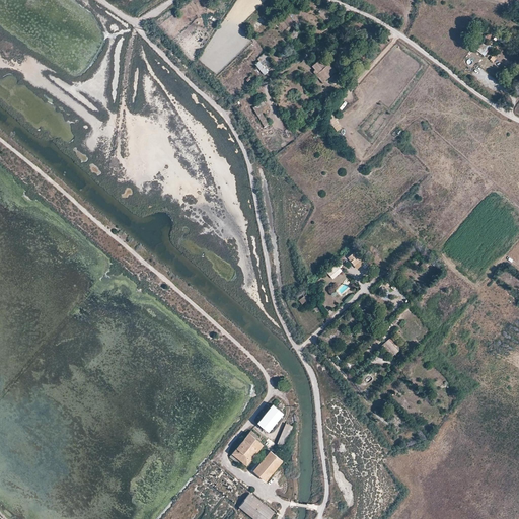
[(258,26),(265,21),(261,17),(255,22),(258,26)]
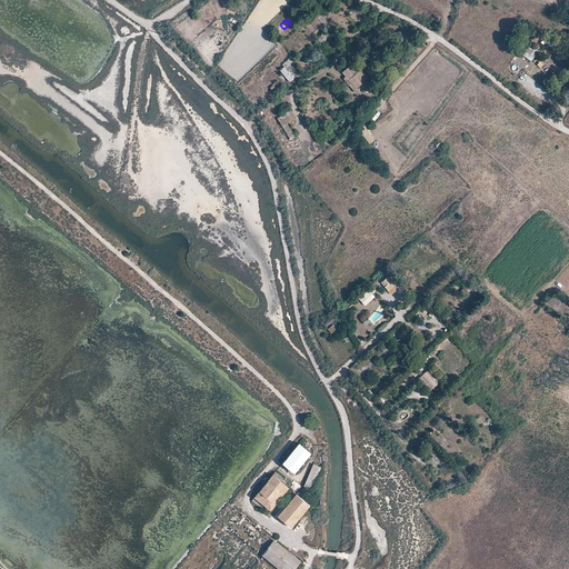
[(325,40),(329,35),(323,31),(319,37),(325,40)]
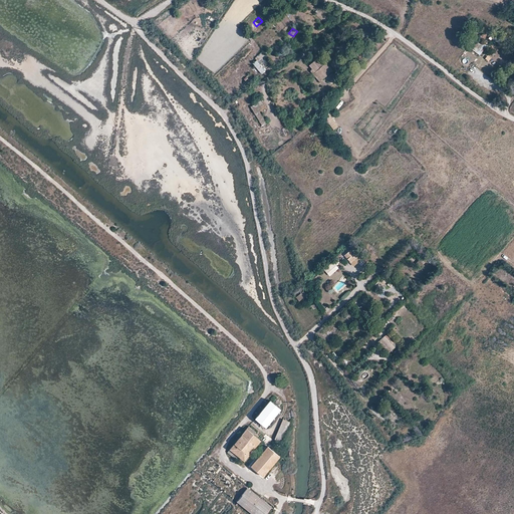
[(477,52),(483,44),(484,43),(476,38),(469,47),(477,52)]
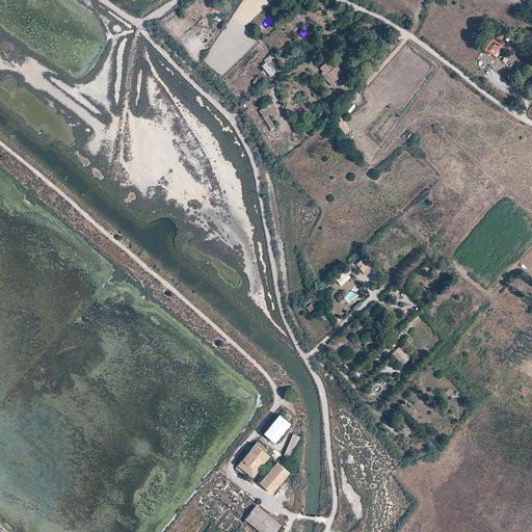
[(503,48),(500,46),(494,54),(497,56),(503,48)]
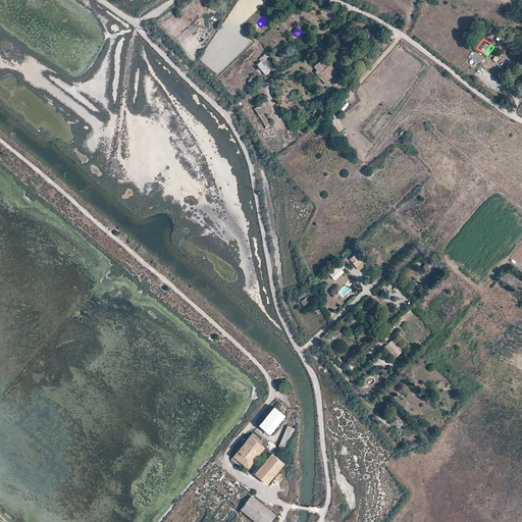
[(259,58),(262,62),(269,57),(266,53),(259,58)]
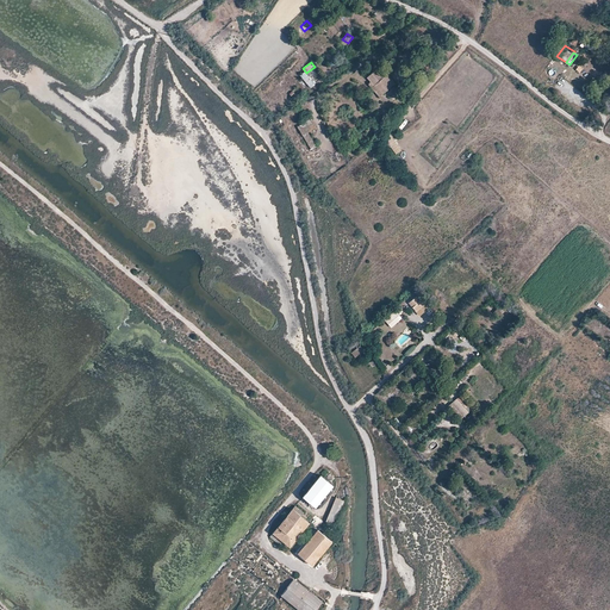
[(392,87),(384,78),(377,69),(367,76),(374,85),(375,83),(384,93),(392,87)]
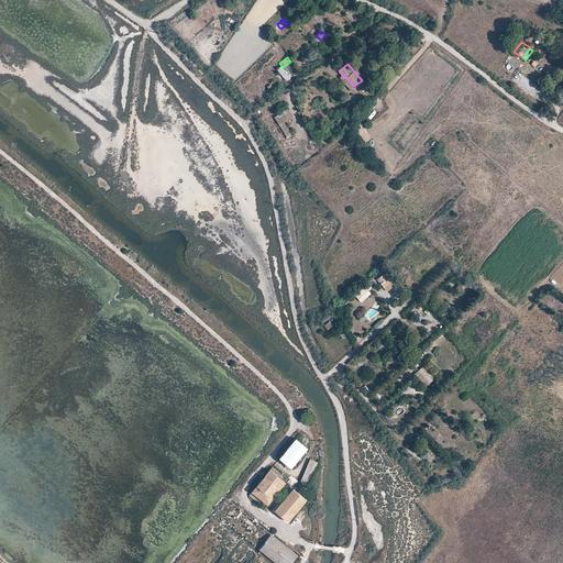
[(282,66),(277,69),(286,83),(291,79),(282,66)]
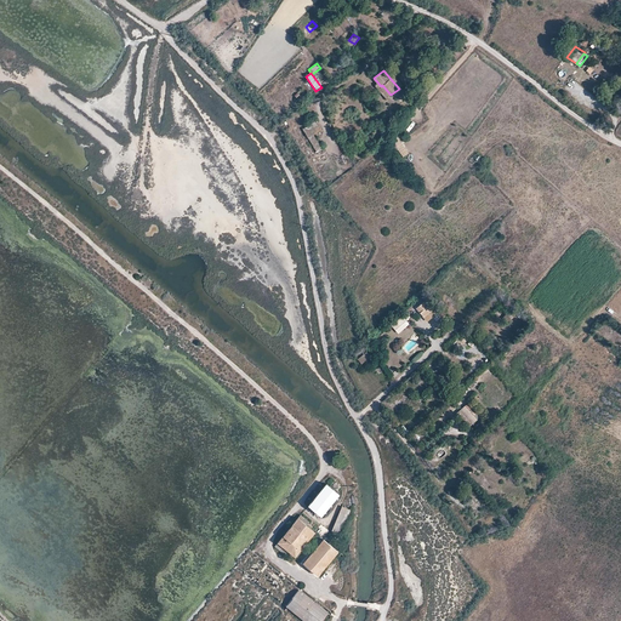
[(394,75),(391,79),(399,89),(403,85),(394,75)]
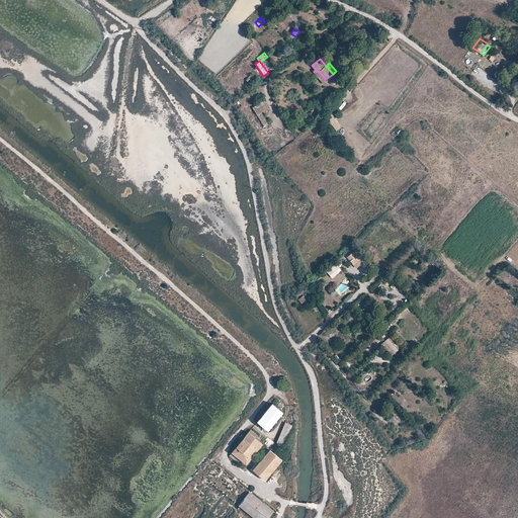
[(270,124),(269,124),(262,111),(268,107),(264,101),(253,108),(257,114),(265,127),(270,124)]
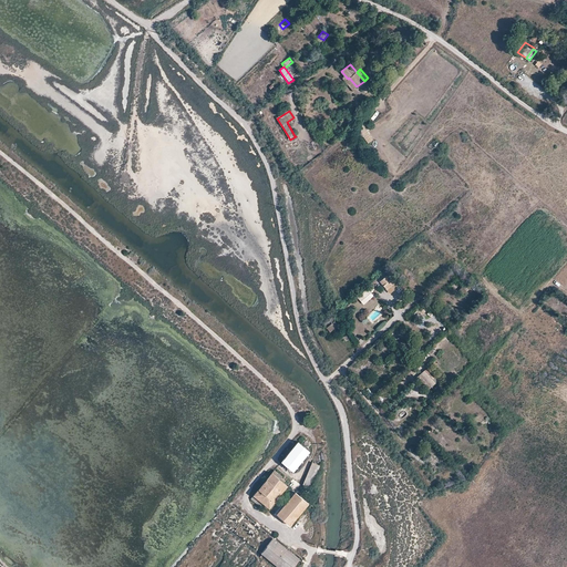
[(374,140),(367,131),(368,130),(360,135),(368,144),(374,140)]
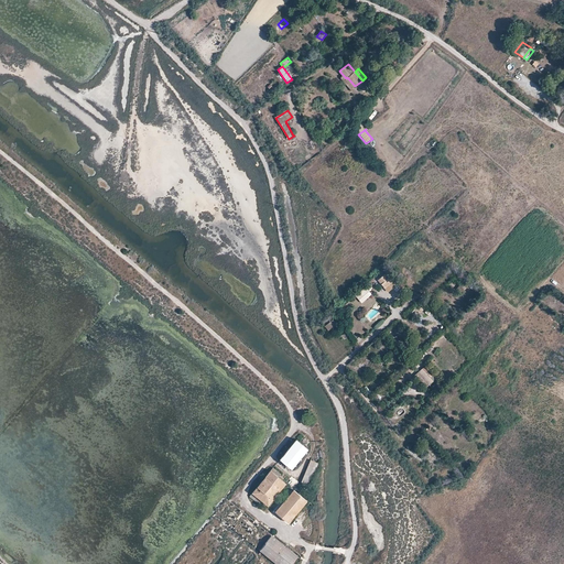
[(384,286),(392,280),(389,277),(388,278),(384,273),(378,280),(384,286)]
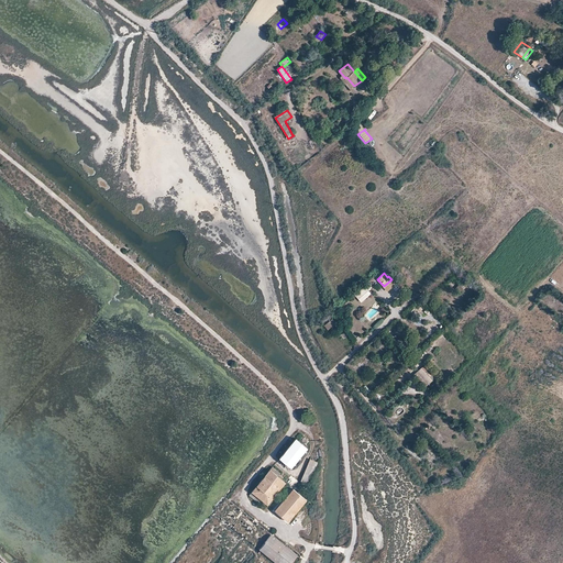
[(392,279),(384,286),(387,289),(394,283),(392,279)]
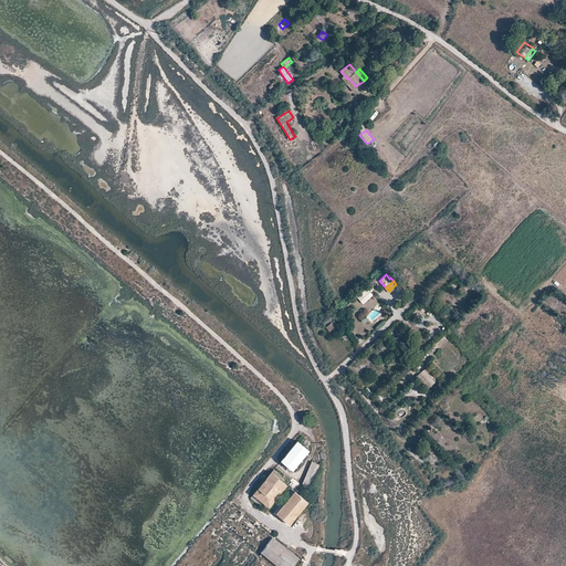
[(373,290),(368,285),(357,295),(363,303),(370,296),(368,293),(373,290)]
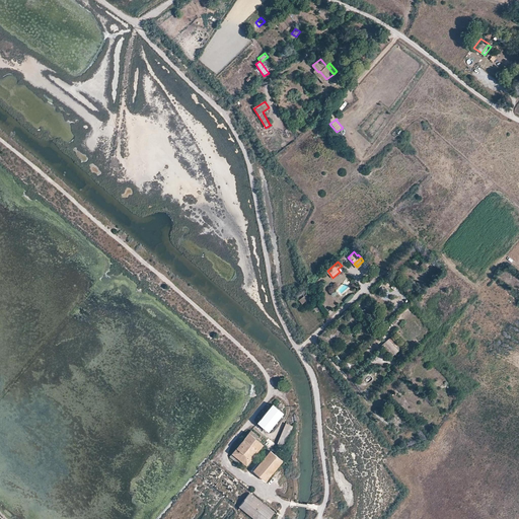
[(309,297),(306,294),(299,299),(302,303),(309,297)]
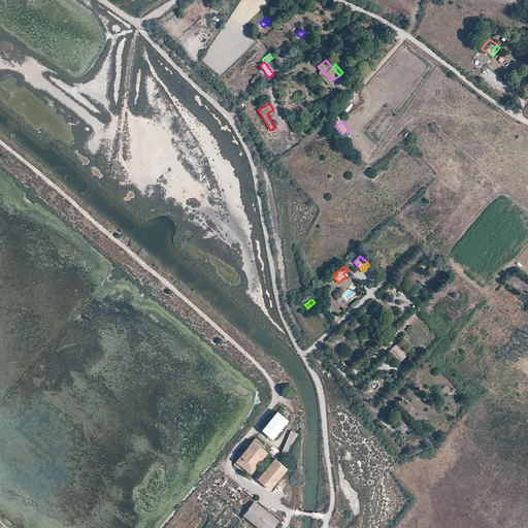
[(398,343),(389,351),(400,363),(408,355),(398,343)]
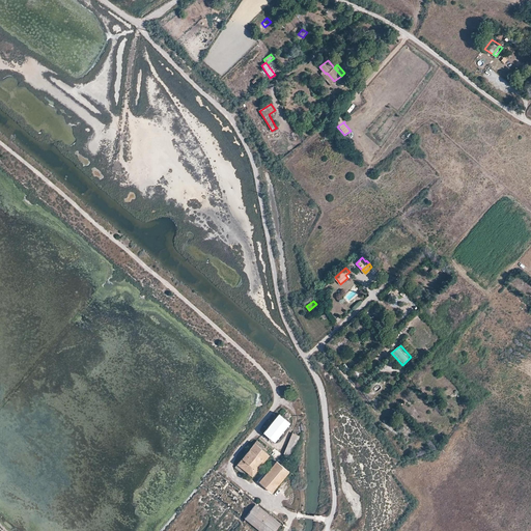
[(264,432),(276,441),(290,422),(280,414),(264,432)]
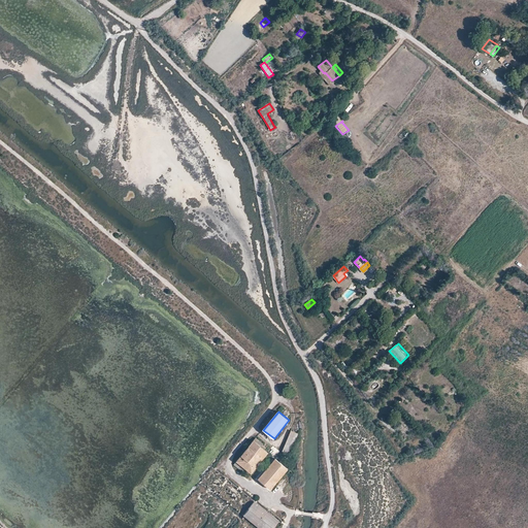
[(284,451),(291,454),(299,433),(292,431),(284,451)]
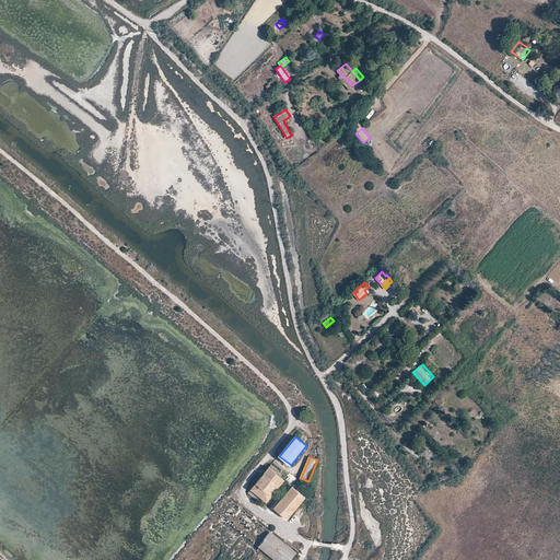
[(251,490),(260,498),(267,502),(284,480),(269,467),(251,490)]
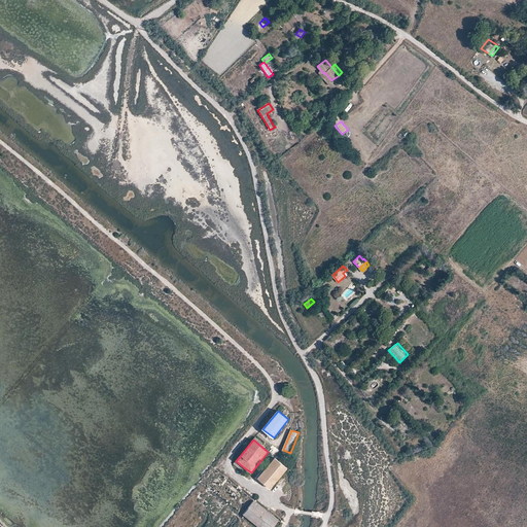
[(285,471),(288,468),(275,458),(258,479),(272,489),(272,488),(277,482),(285,471)]
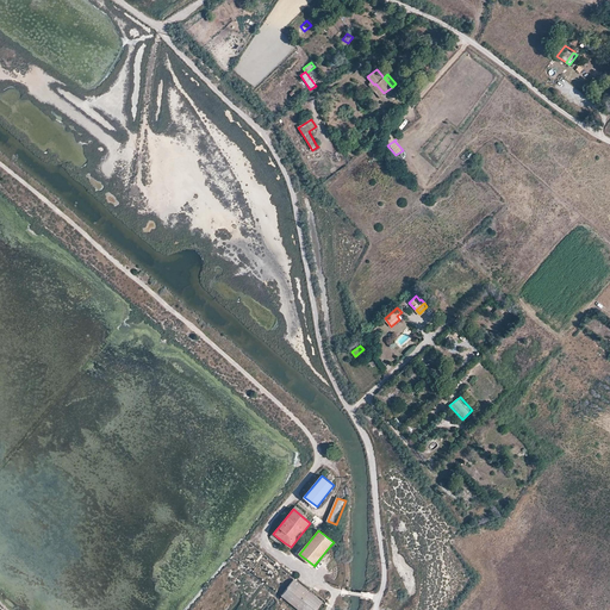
[(284,542),(273,534),(271,537),(281,546),(284,542)]
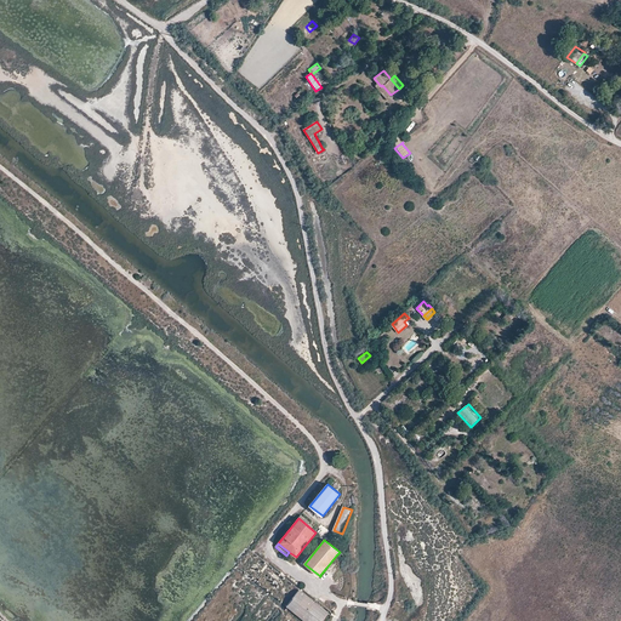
[(323,620),(329,613),(252,551),(239,568),(265,588),(305,620),(323,620)]
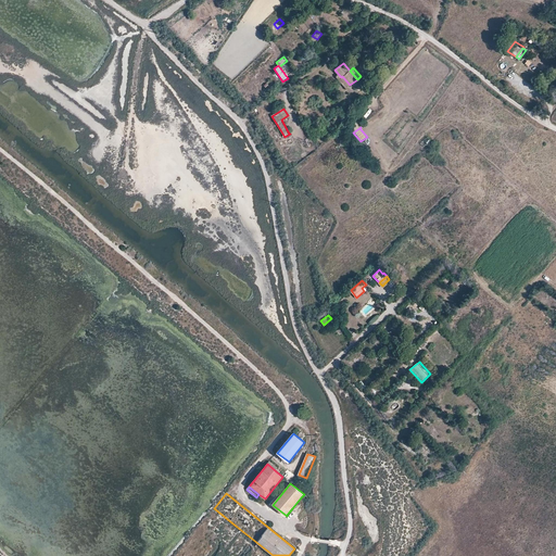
[(297,510),(292,508),(287,515),(291,517),(297,510)]
